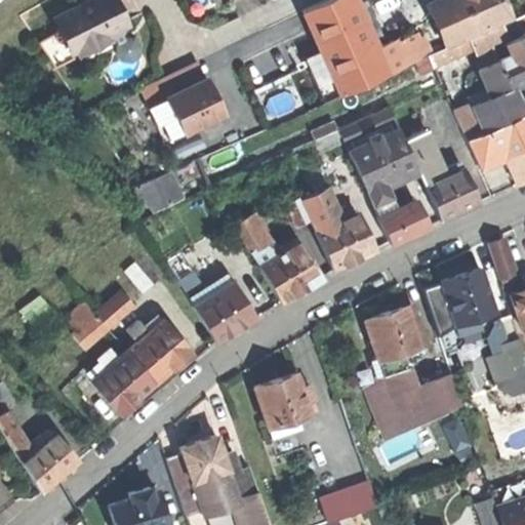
[(89,0),(54,17),(71,50),(77,47),(107,33),(126,24),(114,0),(89,0)]
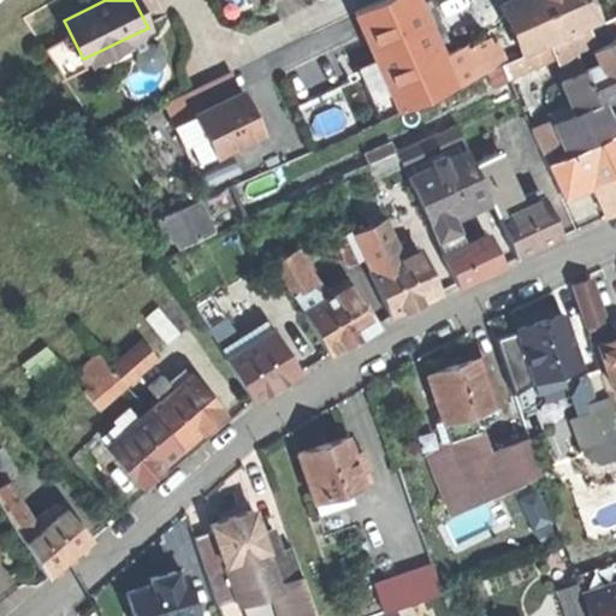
[(408,0),(381,0),(355,12),(361,27),(410,5),(408,0)]
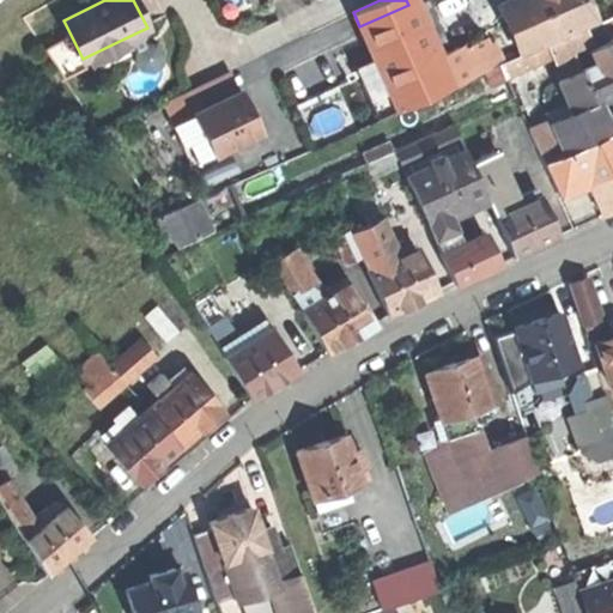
[(532,24),(522,0),(511,5),(521,29),(532,24)]
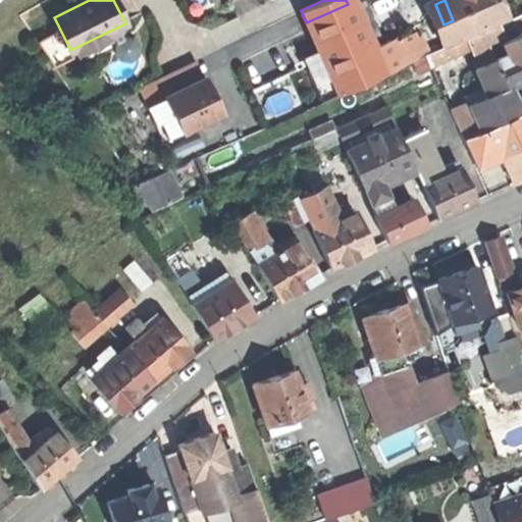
[(444,0),(445,0),(453,20),(461,37),(507,16),(499,0),(444,0)]
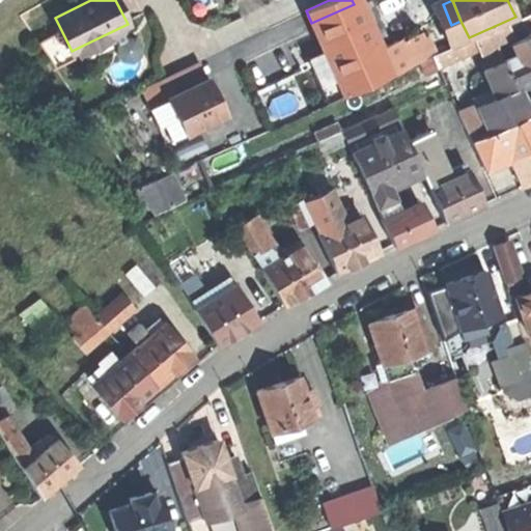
[(328,60),(370,42),(354,4),(311,23),(324,52),(328,60)]
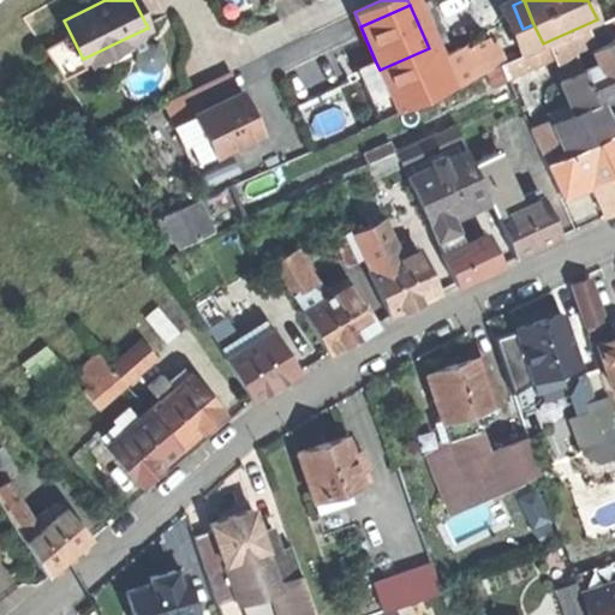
[(614,24),(614,15),(586,28),(590,36),(614,24)]
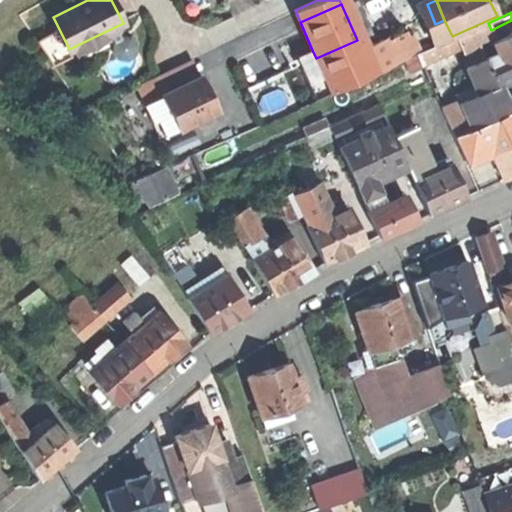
[(491,30),(488,23),(457,37),(462,47),(492,33),(491,30)]
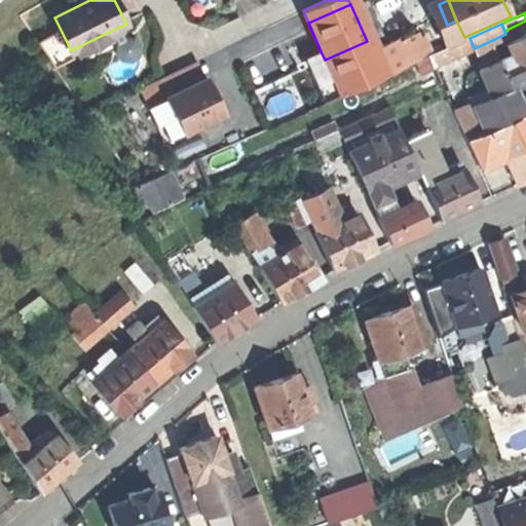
[(110,39),(107,33),(77,47),(80,53),(99,45),(110,39)]
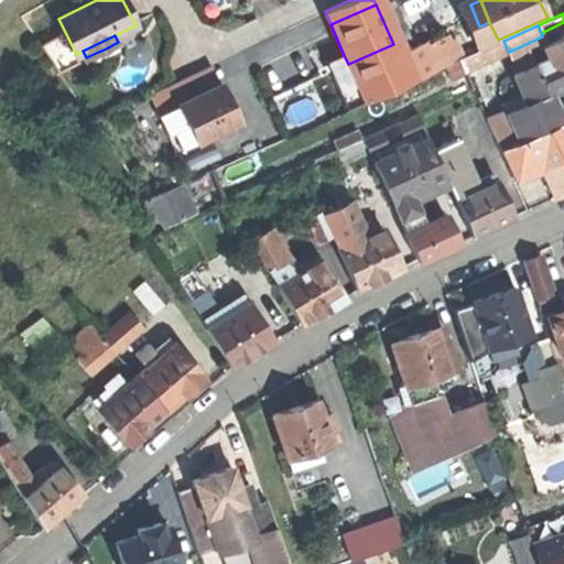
[(433,40),(409,50),(420,75),(444,64),(433,40)]
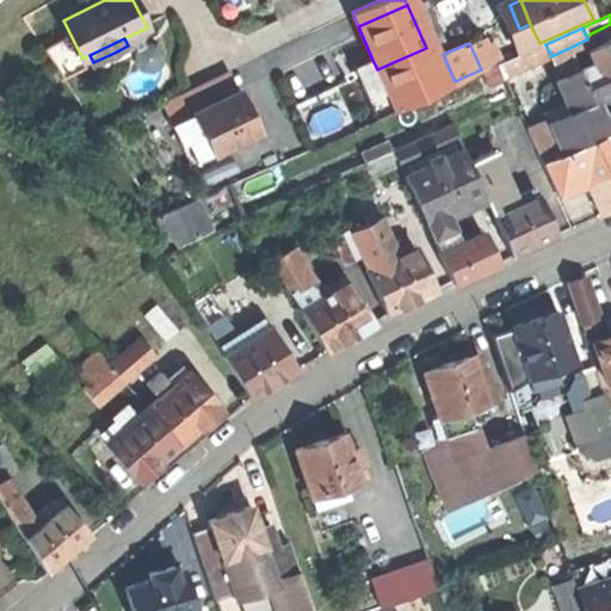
[(545,44),(499,65),(504,76),(551,56),(545,44)]
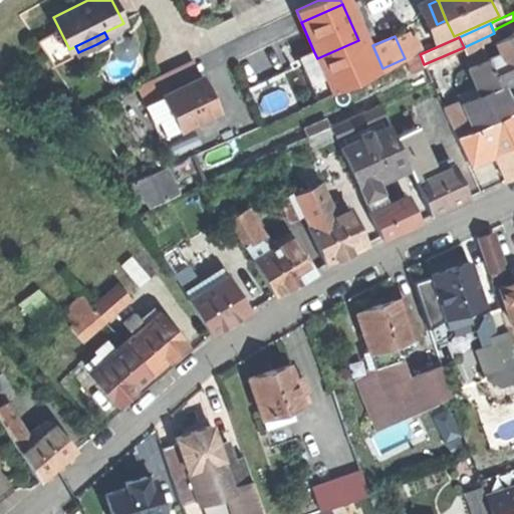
[(513,37),(499,44),(504,55),(513,50),(513,37)]
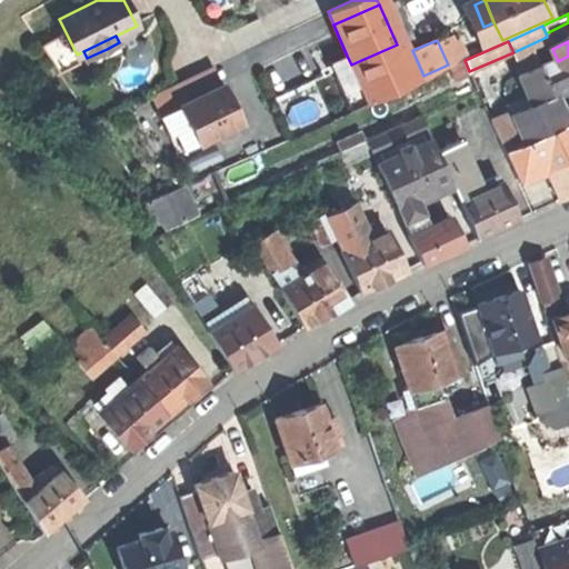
[(368,102),(413,82),(412,80),(401,56),(397,45),(351,65),(368,102)]
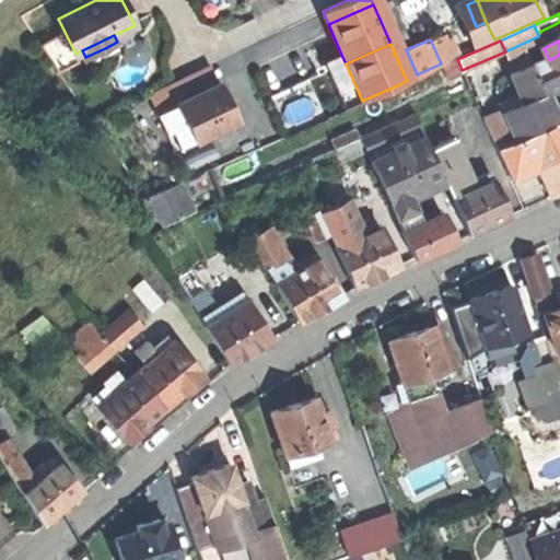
[(406,49),(395,55),(406,79),(417,74),(406,49)]
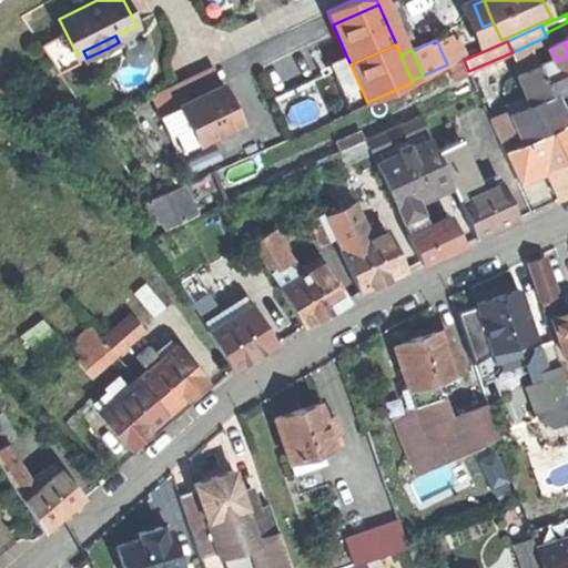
[(348,111),(367,102),(351,64),(346,56),(327,64),(348,111)]
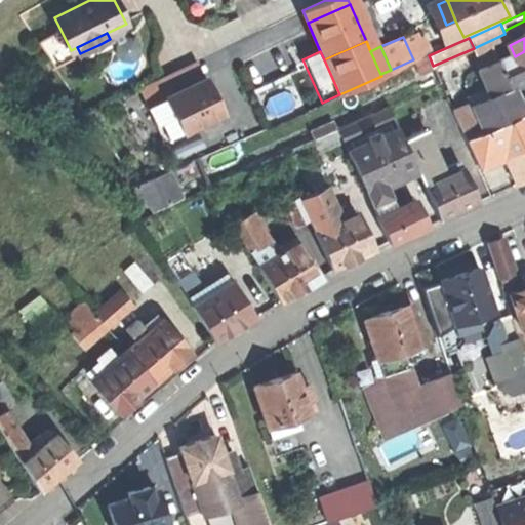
[(524,51),(515,56),(501,62),(514,90),(516,89),(524,85),(524,51)]
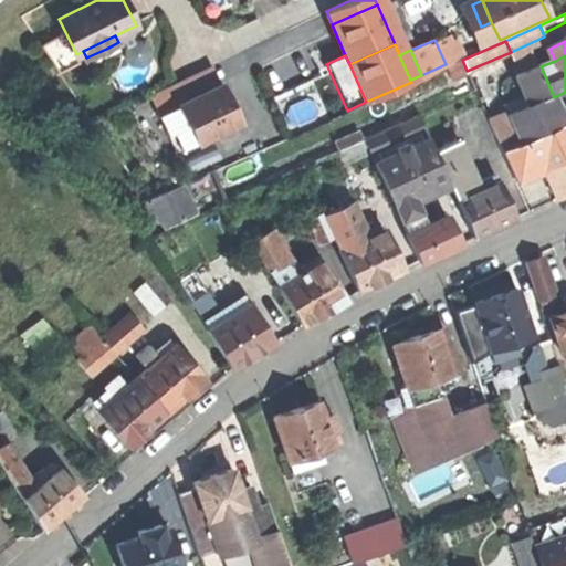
[(516,66),(520,73),(524,71),(525,73),(534,70),(531,60),(516,66)]
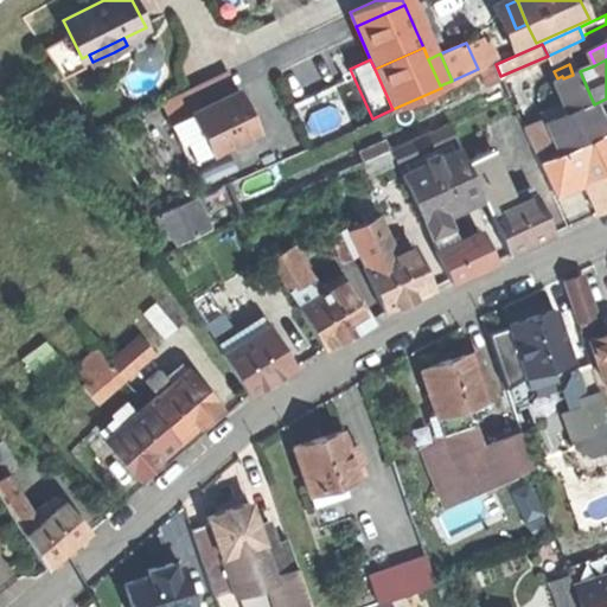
[(563,78),(577,112),(581,109),(594,104),(580,71),(573,75),(563,78)]
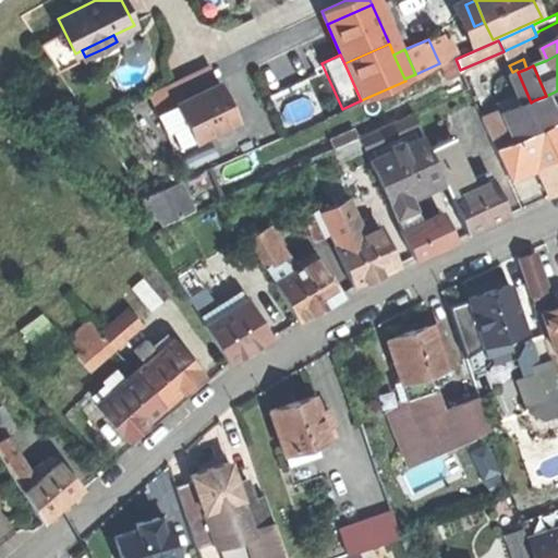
[(512,72),(526,105),(531,102),(518,72),(517,70),(512,72)]
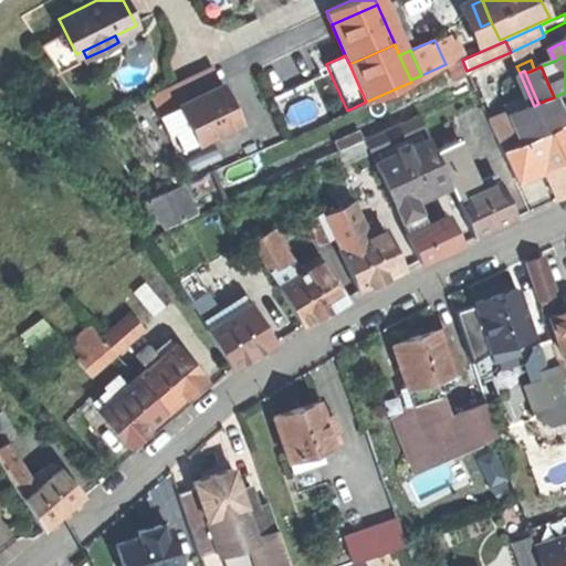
[(178,107),(158,116),(168,136),(174,134),(181,150),(196,144),(197,146),(242,125),(222,84),(202,93),(177,105),(178,107)]
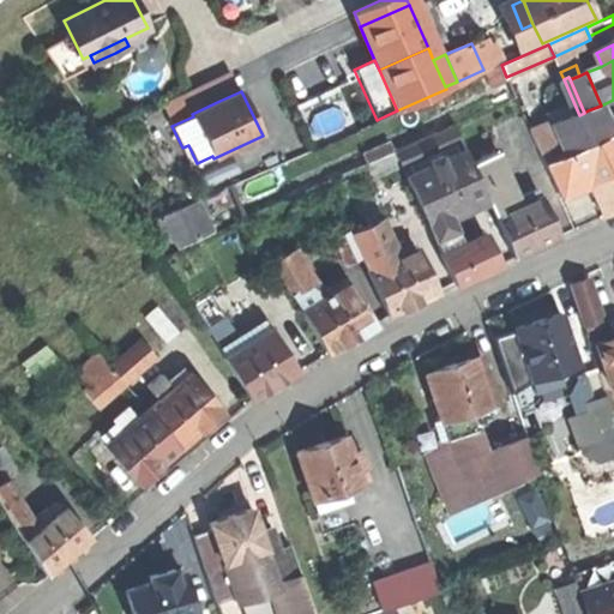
[(601,106),(588,110),(601,142),(613,136),(613,130),(603,104),(601,106)]
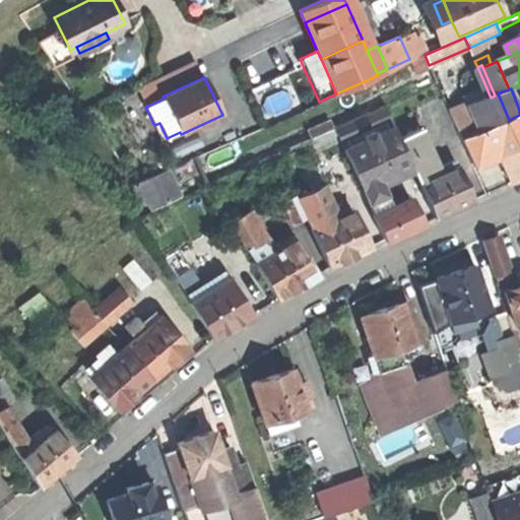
[(483,131),(490,128),(502,123),(509,120),(498,93),(495,95),(491,98),(472,105),(483,131)]
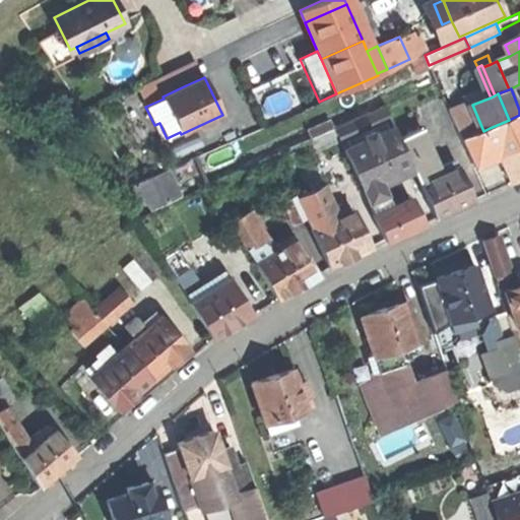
[(464,139),(483,131),(472,105),(453,113),(464,139)]
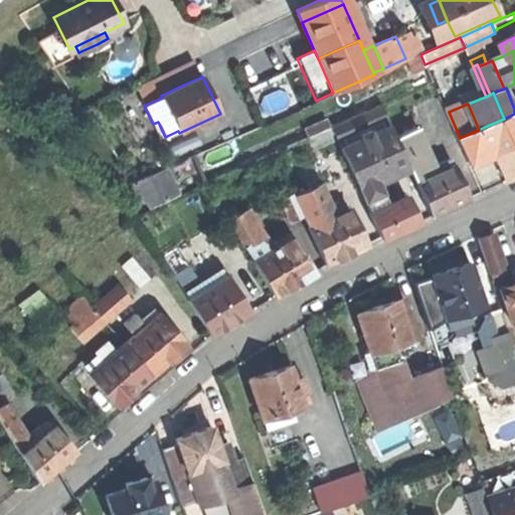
[(514,135),(514,114),(504,119),(512,137),(514,135)]
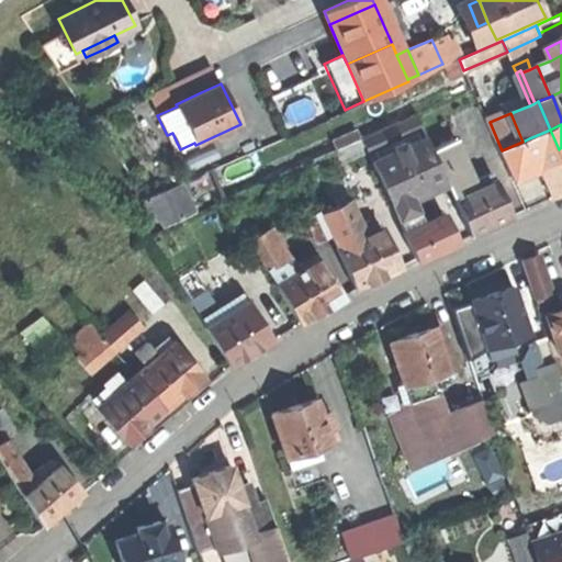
[(542,133),(552,157),(561,154),(559,149),(550,130),(542,133)]
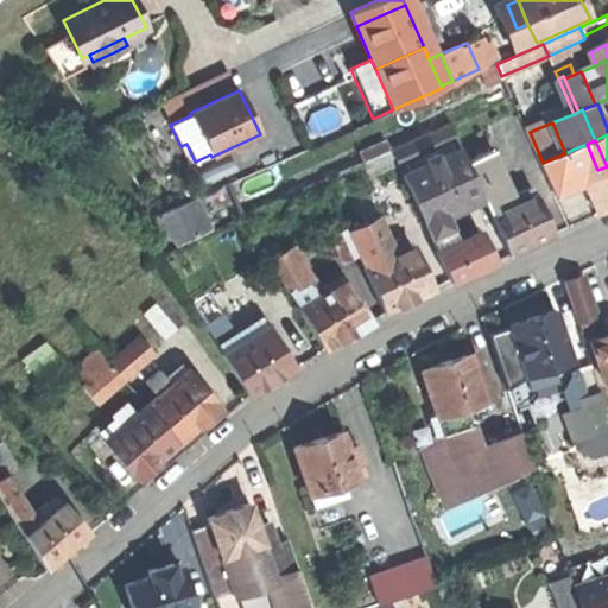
[(572,150),(586,182),(600,176),(597,170),(587,144),(572,150)]
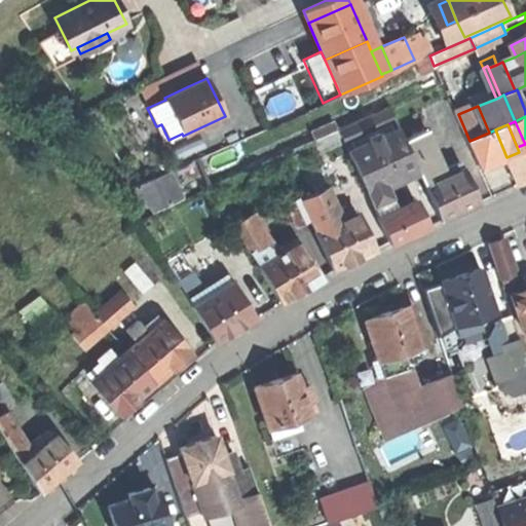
[(317,139),(323,151),(333,147),(332,144),(343,139),(339,130),(317,139)]
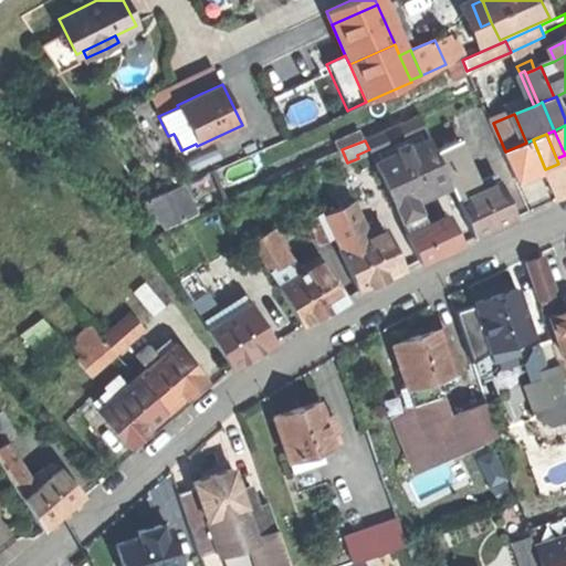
[(438,150),(442,163),(458,155),(475,194),(502,182),(499,175),(480,184),(461,140),(438,150)]
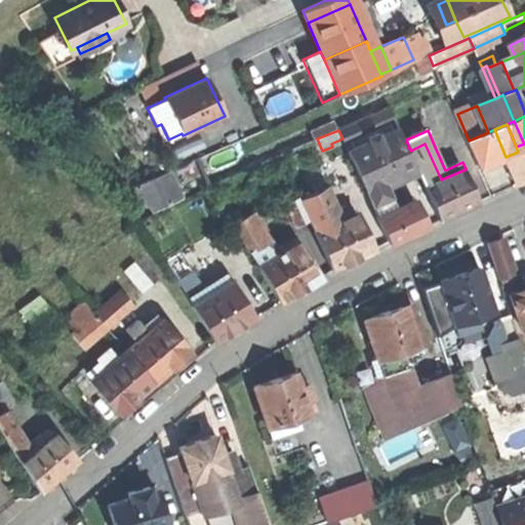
[(352,158),(360,176),(374,170),(380,187),(419,169),(410,151),(406,139),(403,134),(352,158)]
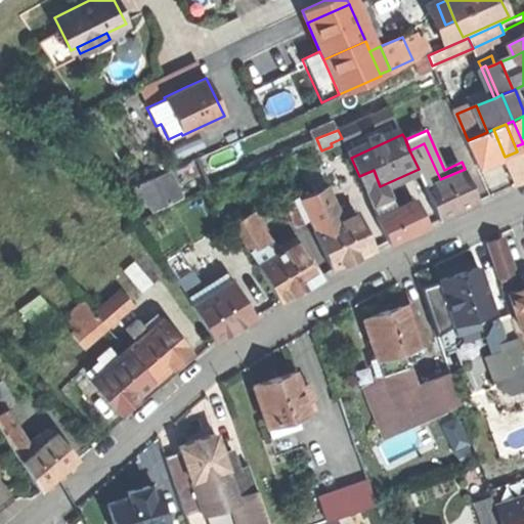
[(419,169),(426,185),(440,179),(424,143),(409,150),(419,169)]
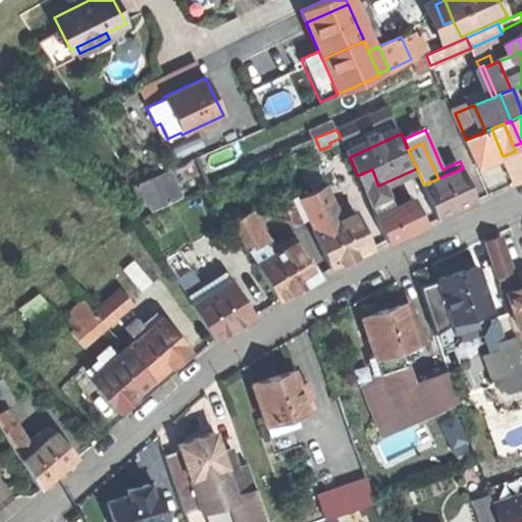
[(513,146),(515,151),(521,148),(521,145),(521,143),(513,146)]
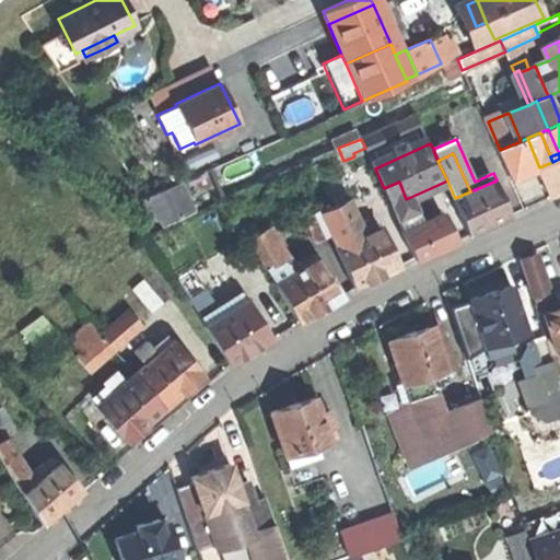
[(539,167),(552,197),(559,194),(559,159),(552,162),(539,167)]
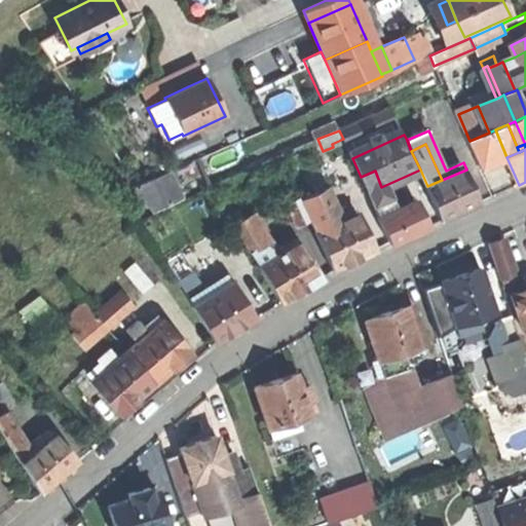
[(427,186),(443,220),(463,211),(481,202),(466,170),(442,180),(427,186)]
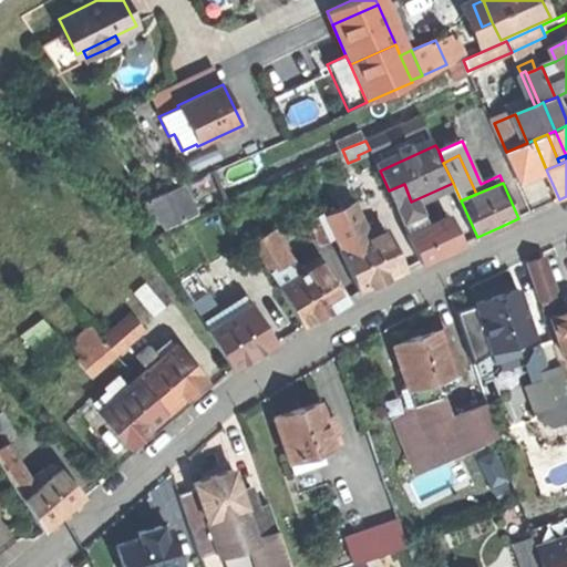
[(389,191),(403,223),(419,216),(411,202),(404,184),(389,191)]
